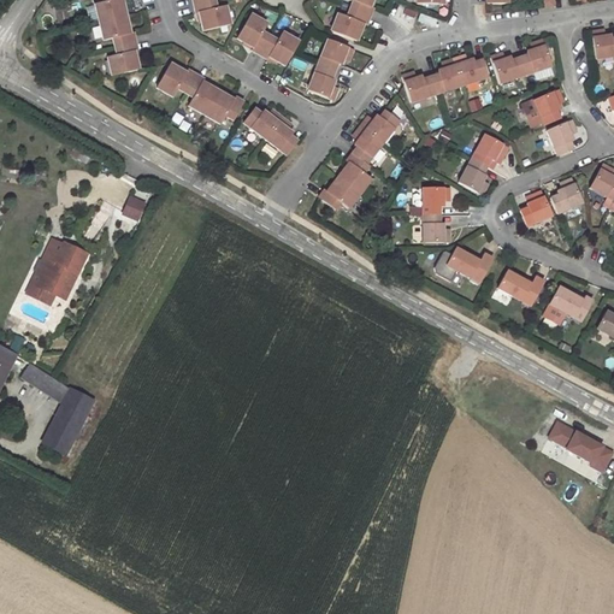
[(127,15),(123,0),(105,0),(106,1),(96,4),(100,21),(127,15)]
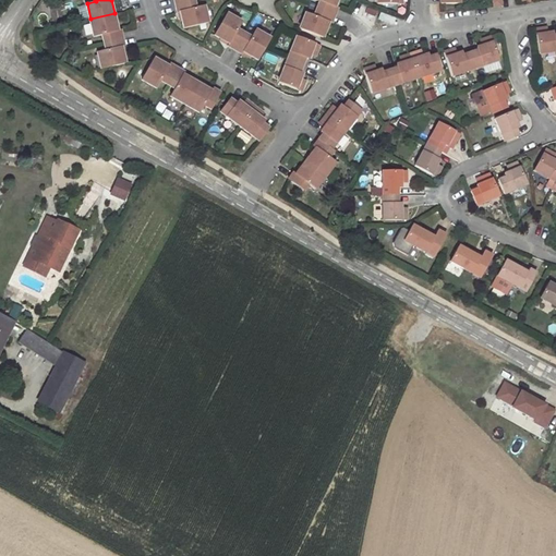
[(182,9),(186,26),(210,21),(206,4),(197,5),(195,0),(191,0),(178,3),(179,10),(182,9)]
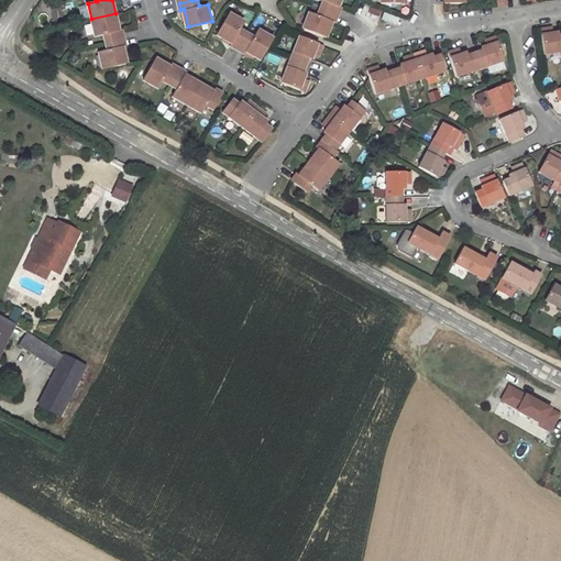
[(320,7),(339,13),(342,6),(339,4),(340,0),(323,0),(320,7)]
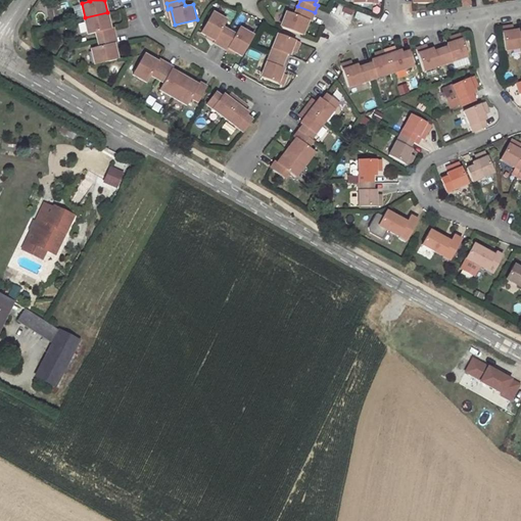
[(281,25),(302,34),(309,18),(312,19),(315,12),(297,6),(294,13),(287,10),(281,25)]
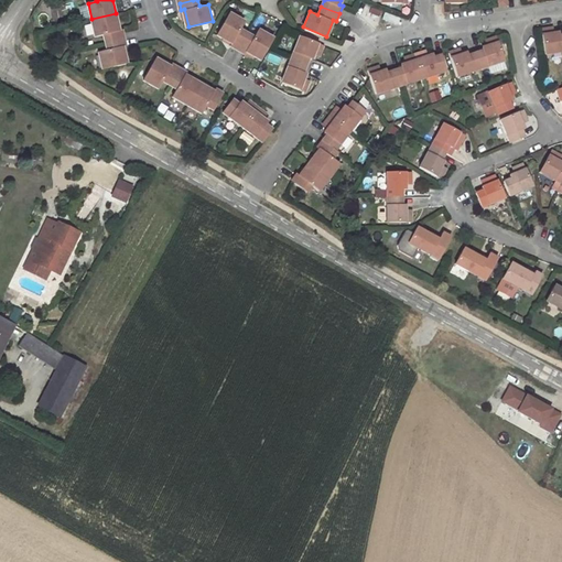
[(218,31),(234,40),(233,42),(240,46),(249,30),(241,25),(246,18),(230,9),(218,31)]
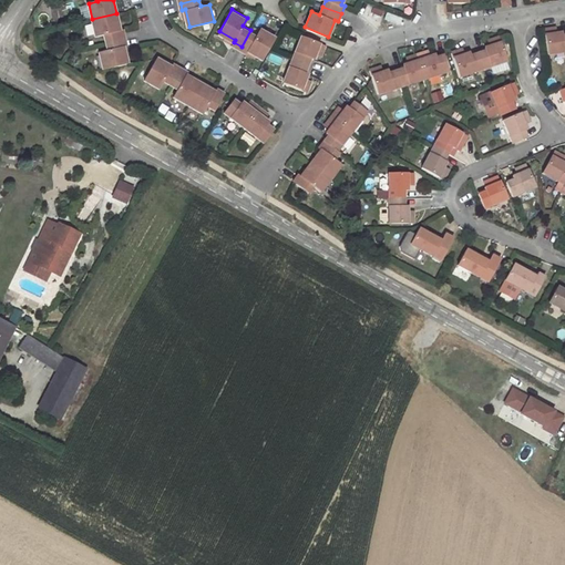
[(121,30),(116,13),(92,19),(96,36),(105,33),(108,42),(125,38),(123,29),(121,30)]
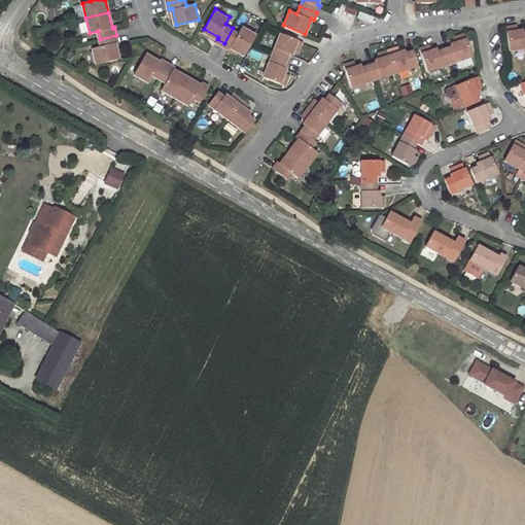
[(233,44),(246,53),(257,32),(243,25),(239,32),(233,28),(224,43),(231,47),(233,44)]
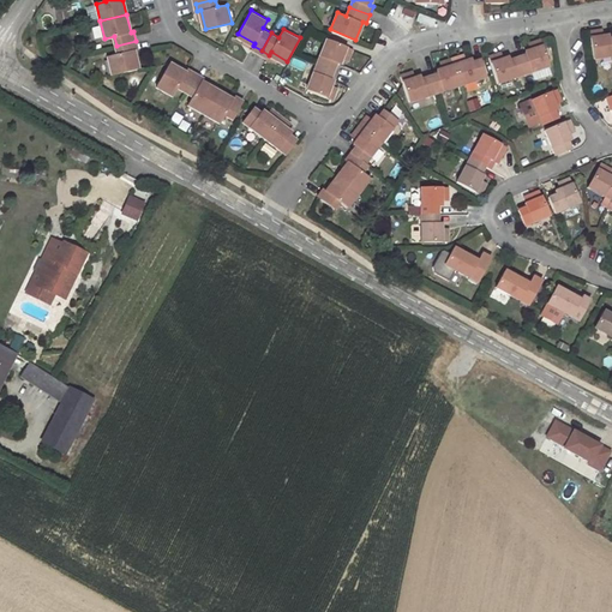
[(595,58),(611,54),(611,37),(610,34),(600,35),(599,29),(591,31),(595,58)]
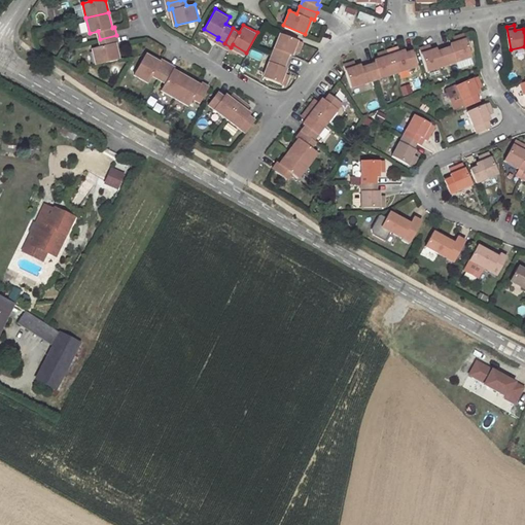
[(280,33),(272,55),(286,60),(289,53),(292,54),(295,46),(300,48),(303,41),(280,33)]
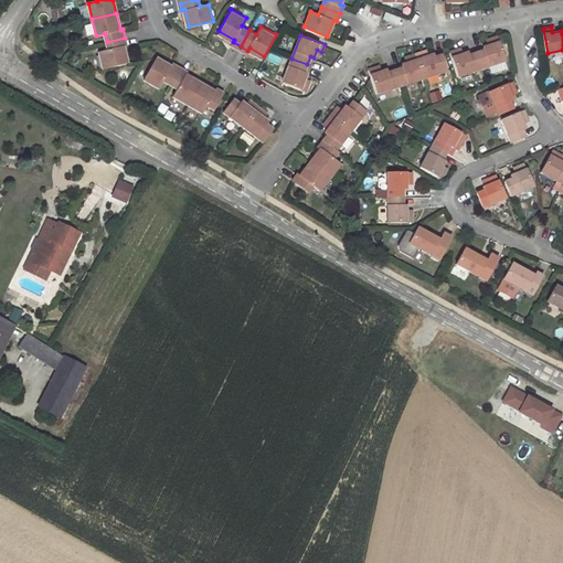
[(482,67),(507,60),(499,35),(490,38),(492,42),(484,45),(485,49),(478,52),(482,67)]
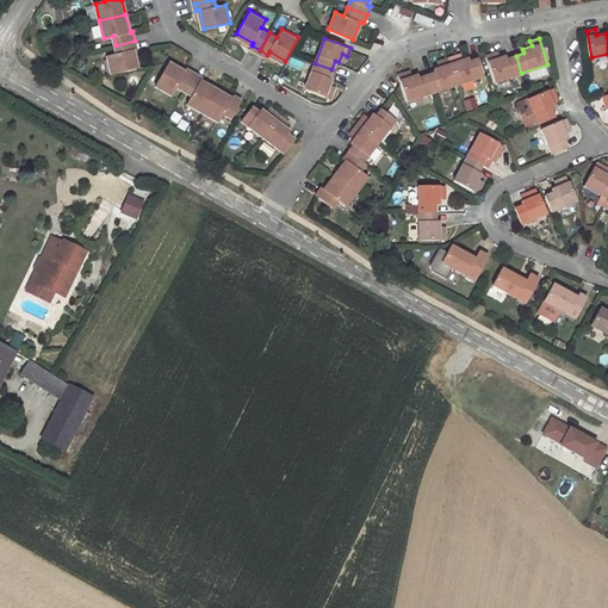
[(111,74),(138,68),(134,50),(137,49),(135,41),(116,45),(117,54),(107,55),(111,74)]
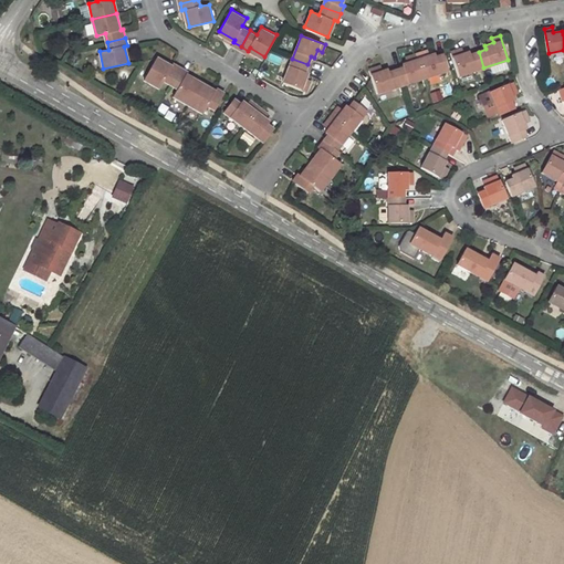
[(460,75),(483,68),(479,52),(471,54),(469,51),(461,53),(460,49),(451,51),(460,75)]
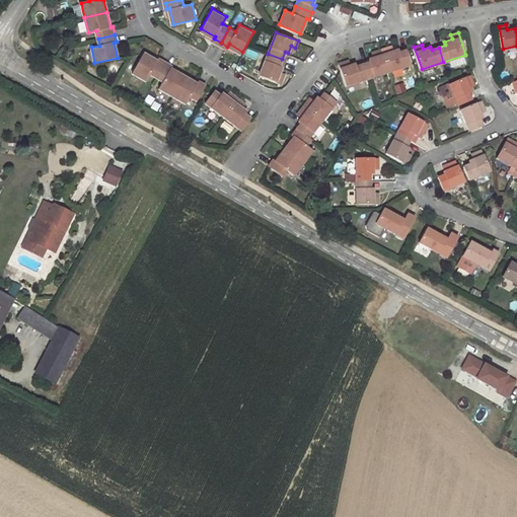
[(383,49),(390,70),(412,63),(408,49),(402,51),(401,48),(392,51),(390,46),(383,49)]
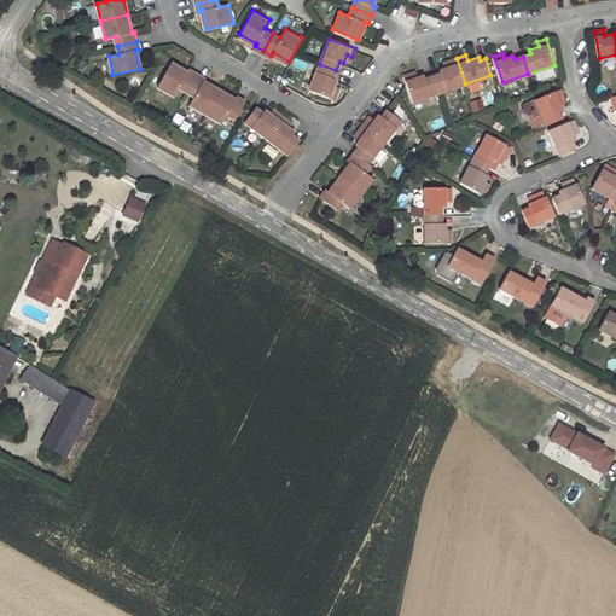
[(440,92),(465,83),(457,58),(447,60),(449,67),(440,70),(441,73),(435,75),(440,92)]
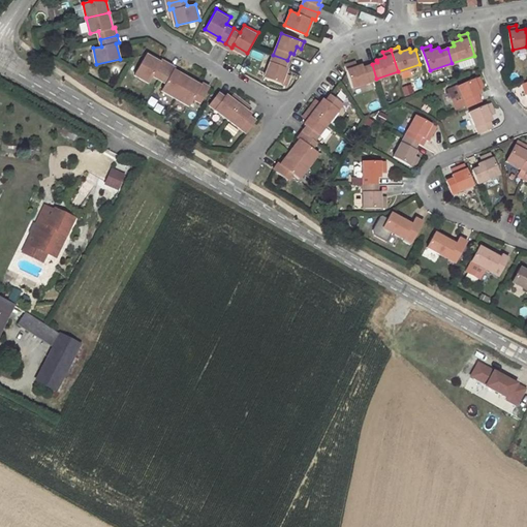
[(147,52),(134,72),(149,81),(153,73),(160,78),(169,62),(162,58),(161,60),(147,52)]
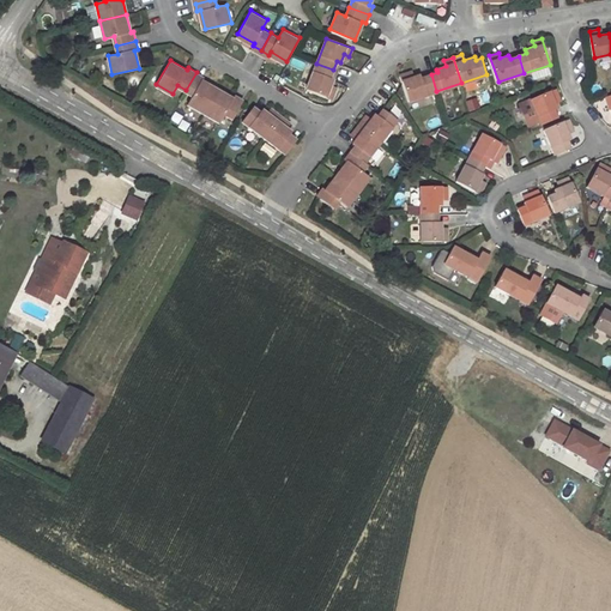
[(316,64),(307,88),(332,98),(336,89),(331,88),(333,78),(330,77),(333,70),(316,64)]
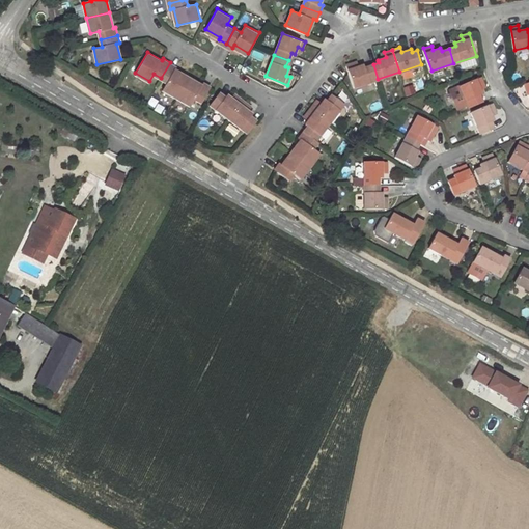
[(189,77),(175,68),(176,66),(170,62),(161,78),(167,82),(163,89),(177,96),(189,77)]
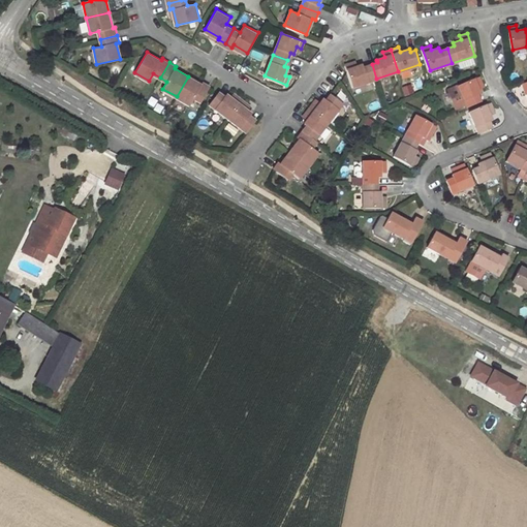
[(352,87),(376,79),(372,64),(363,67),(362,64),(354,67),(353,62),(345,65),(352,87)]
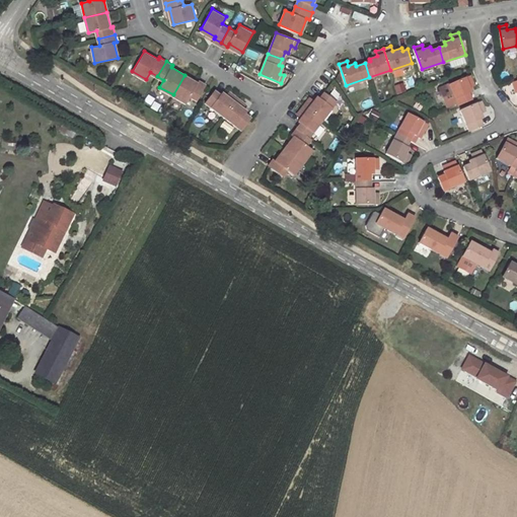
[(457,99),(459,103),(473,98),(469,90),(472,89),(471,85),(469,82),(474,80),(471,73),(450,81),(457,99)]
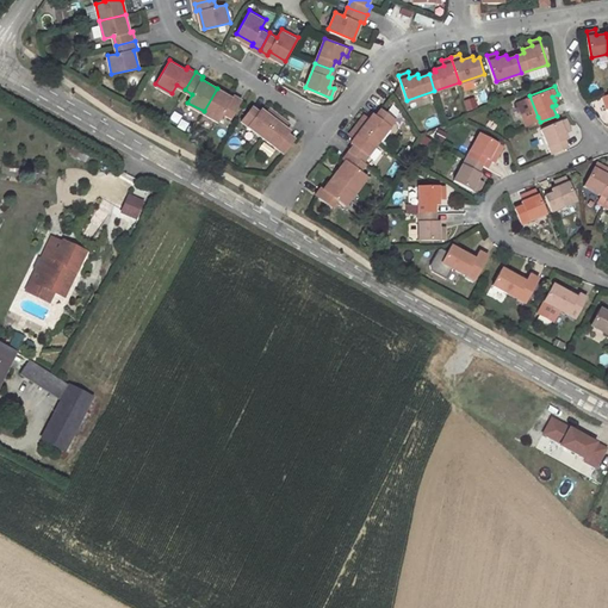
[(217,88),(204,111),(219,121),(224,112),(231,117),(242,99),(235,94),(234,97),(217,88)]
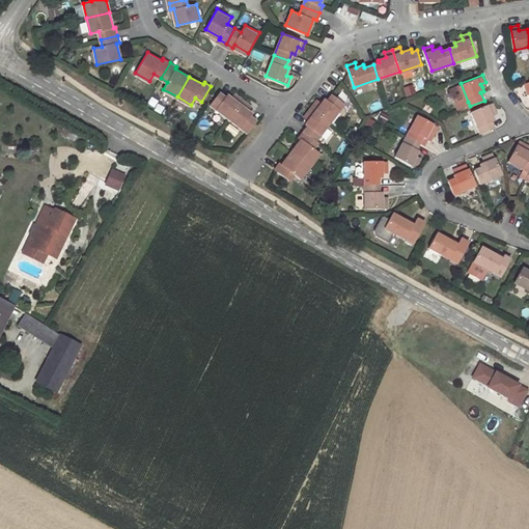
[(451,87),(460,106),(468,102),(461,83),(451,87)]
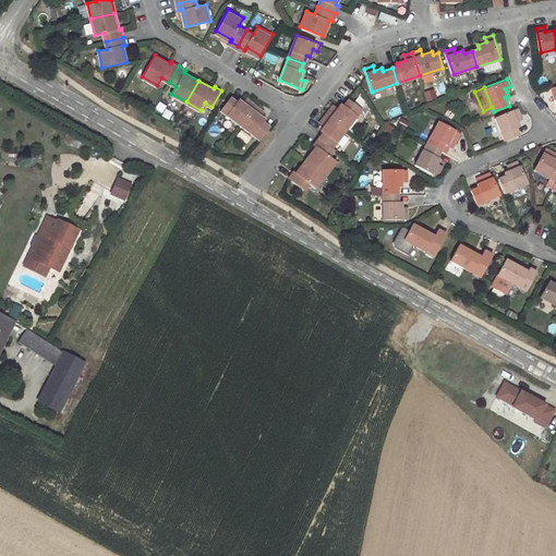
[(221,108),(241,123),(256,104),(250,98),(246,103),(239,97),(237,99),(231,96),(221,108)]
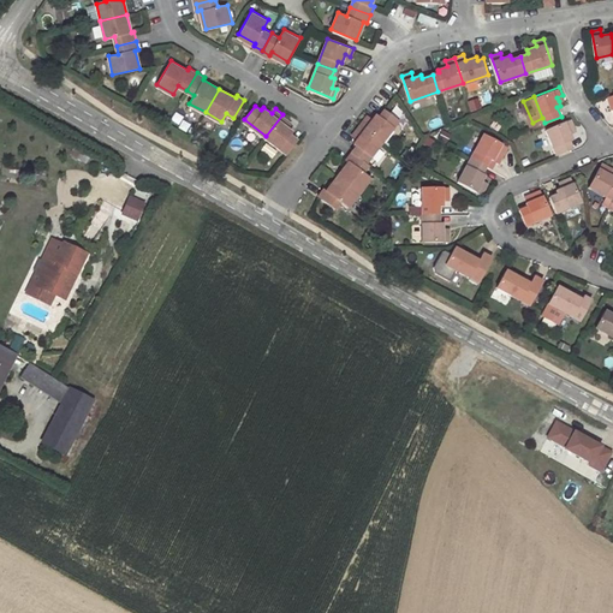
[(379,113),(373,119),(368,117),(362,125),(384,141),(400,120),(386,108),(381,115),(379,113)]
